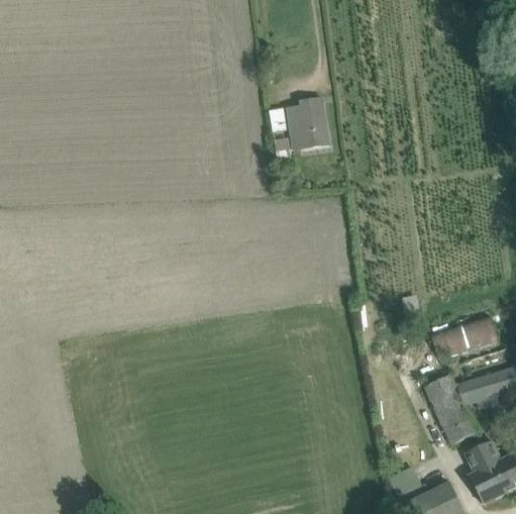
[(262,62),(263,72),(272,71),(270,53),(260,54),(261,62),(262,62)]
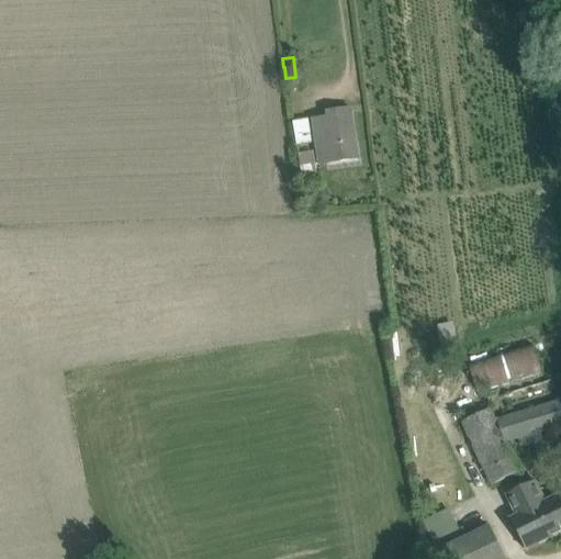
[(318,160),(335,158),(357,155),(350,111),(311,118),(318,160)]
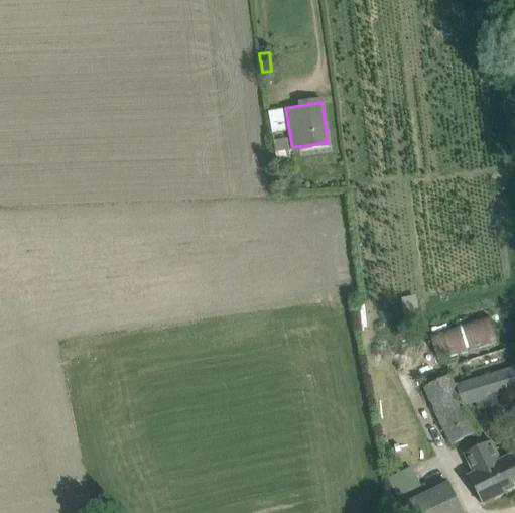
[(267,109),(271,131),(285,129),(281,107),(267,109)]
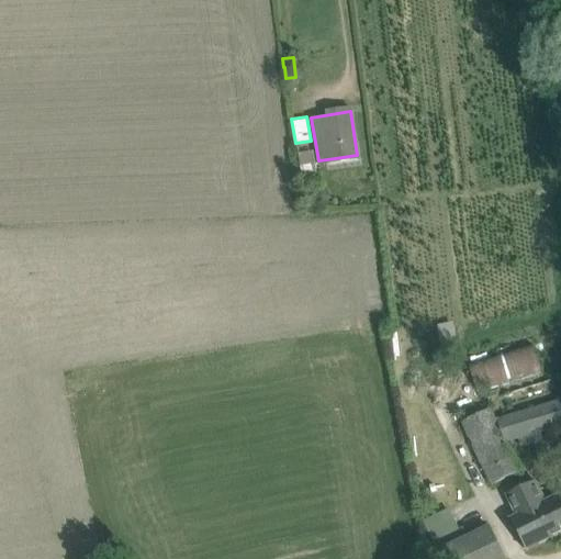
[(300,179),(316,177),(312,149),(296,152),(300,179)]
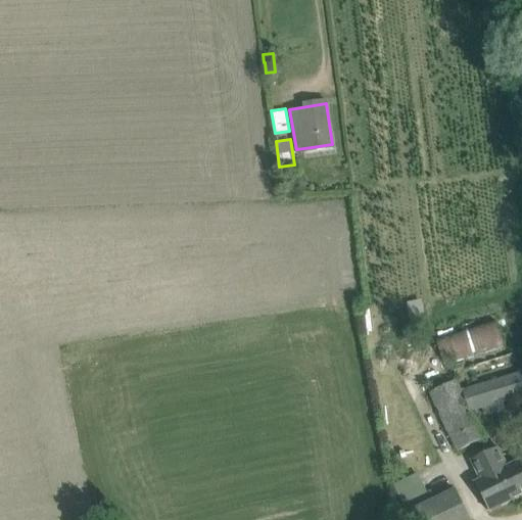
[(501,341),(493,318),(435,336),(442,360),(501,341)]
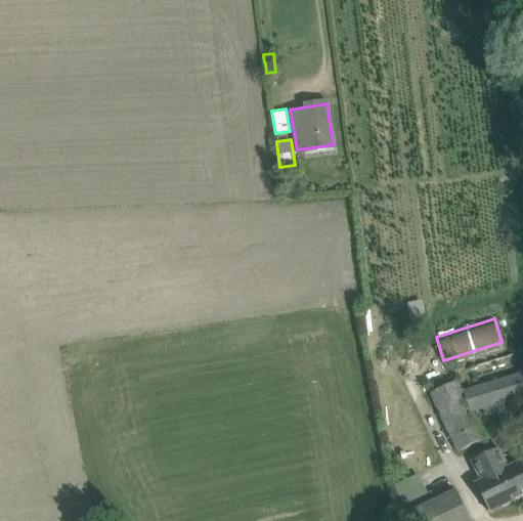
[(455,378),(430,390),(458,449),(484,437),(470,408),(500,399),(522,392),(522,371),(461,390),(455,378)]
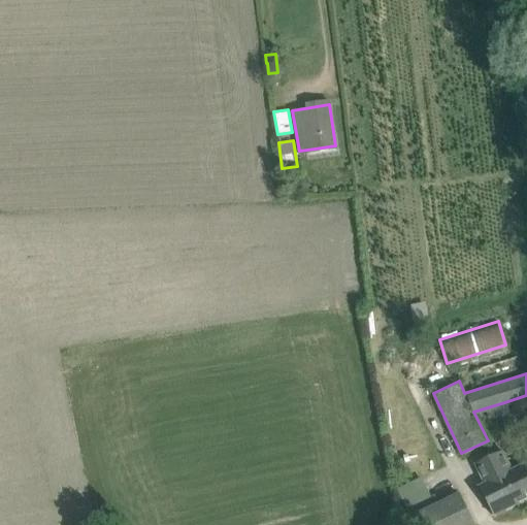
[(493,515),(526,497),(526,460),(512,468),(501,450),(493,454),(494,458),(471,469),(493,515)]
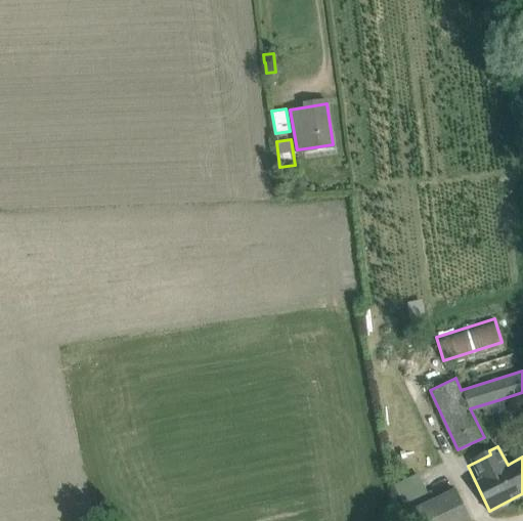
[(468,520),(471,520),(462,502),(456,490),(408,514),(411,520),(468,520)]
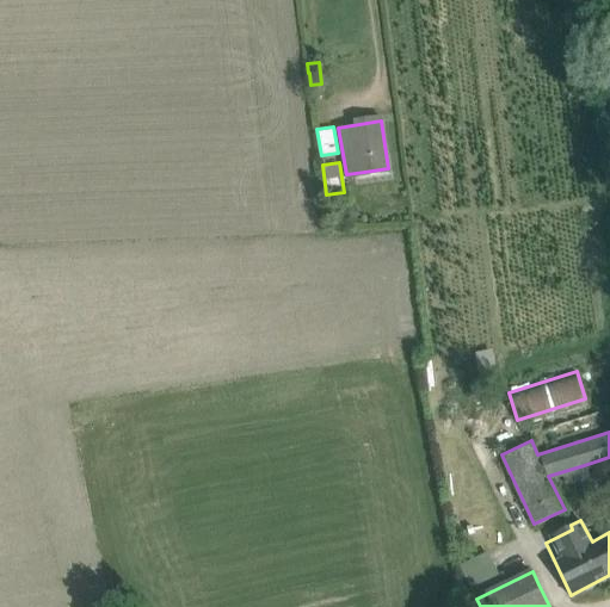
All buildings are outlined.
